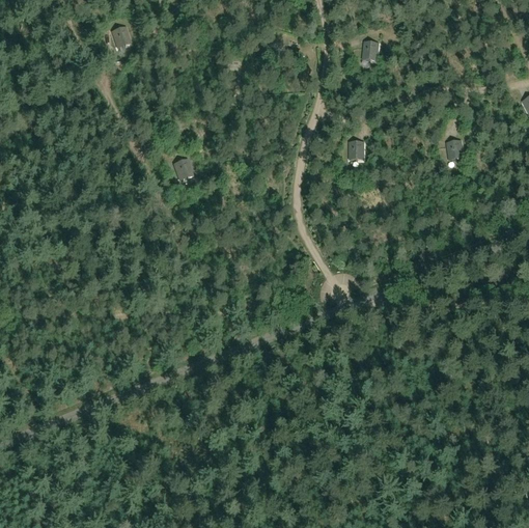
[(123,26),(110,30),(114,45),(122,43),(123,45),(130,43),(123,26)]
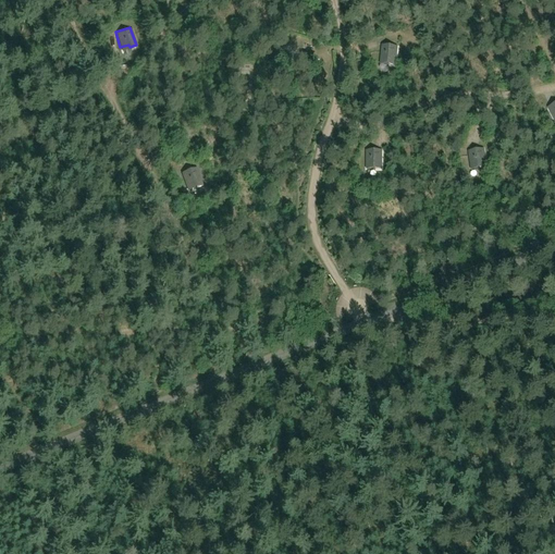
[(393,63),(395,45),(380,42),(379,59),(387,60),(387,62),(393,63)]
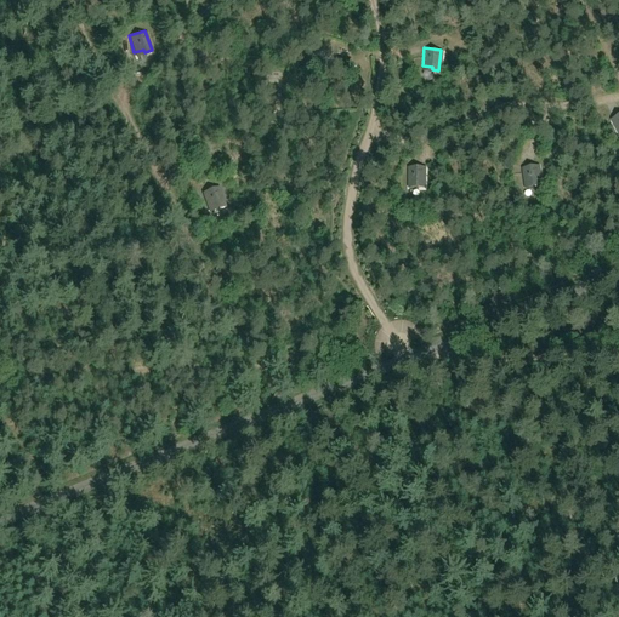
[(540,184),(537,164),(521,166),(523,183),(533,182),(533,184),(540,184)]
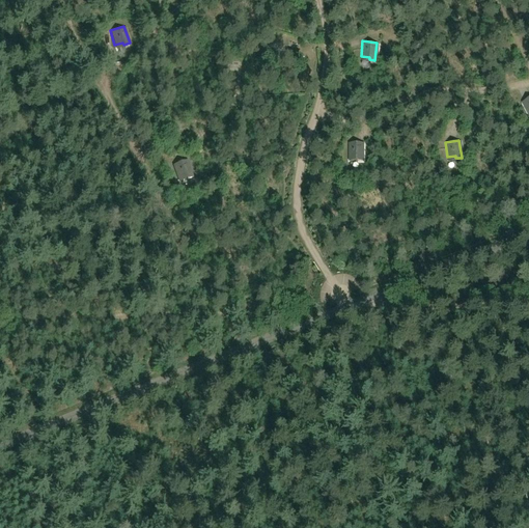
[(362,141),(347,141),(347,157),(356,157),(356,159),(362,159),(362,141)]
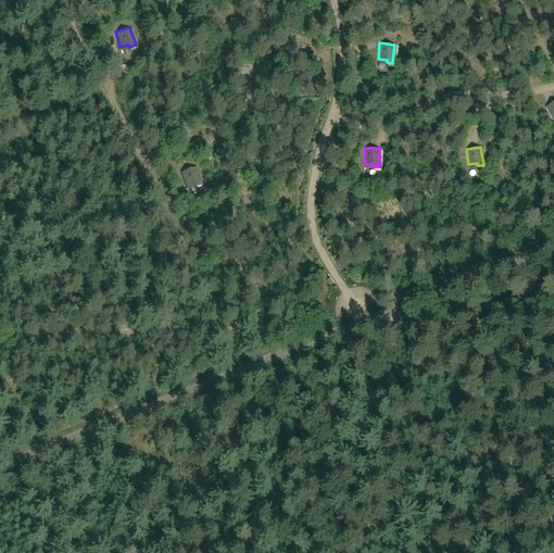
[(194,185),(200,183),(194,165),(180,171),(185,186),(193,183),(194,185)]
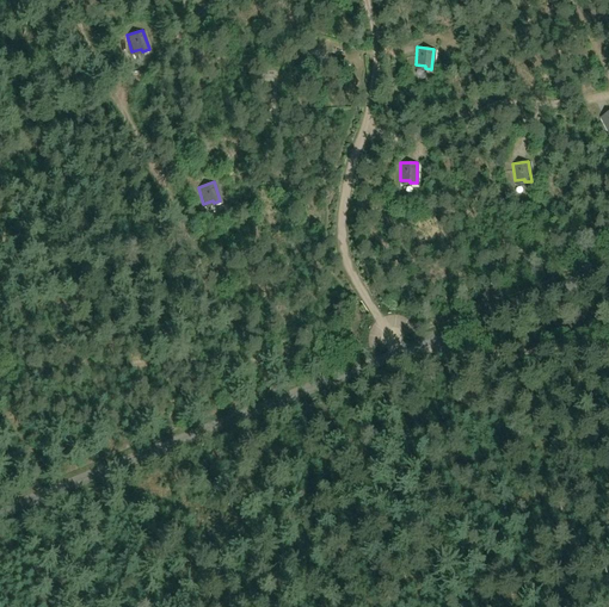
All buildings are outlined.
